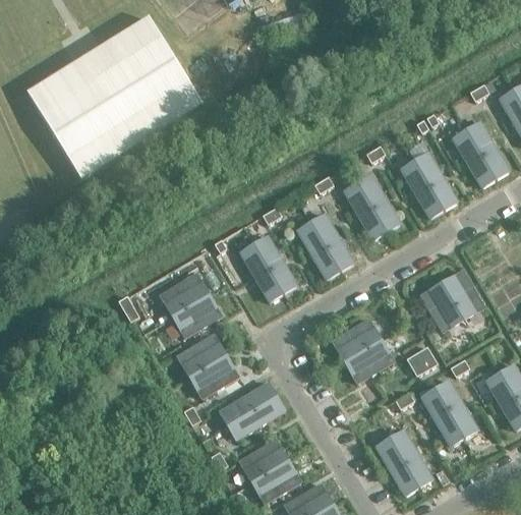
[(149,16),(102,46),(27,92),(81,178),(203,103),(149,16)]
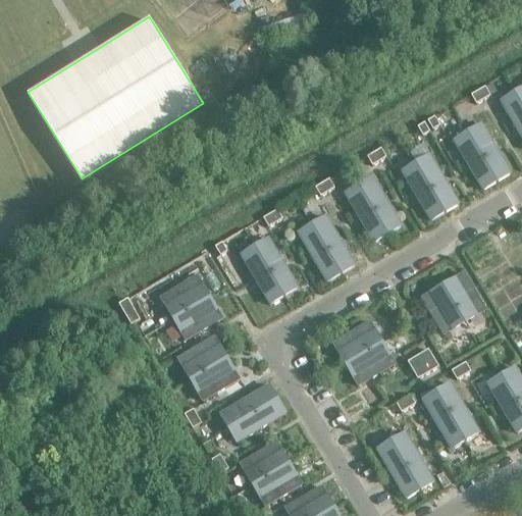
[(489,92),(484,83),(478,87),(483,96),(489,92)]
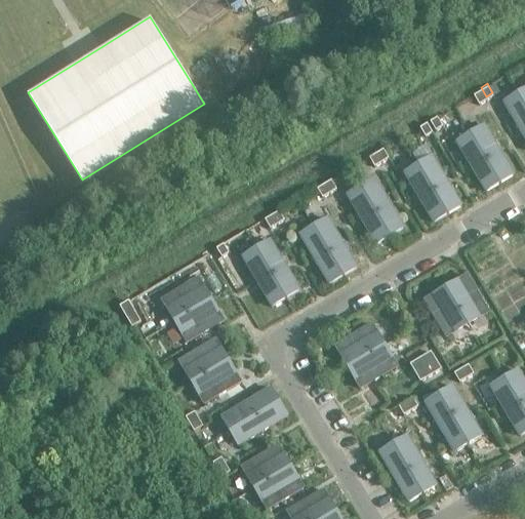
[(479,101),(486,96),(481,87),(474,91),(479,101)]
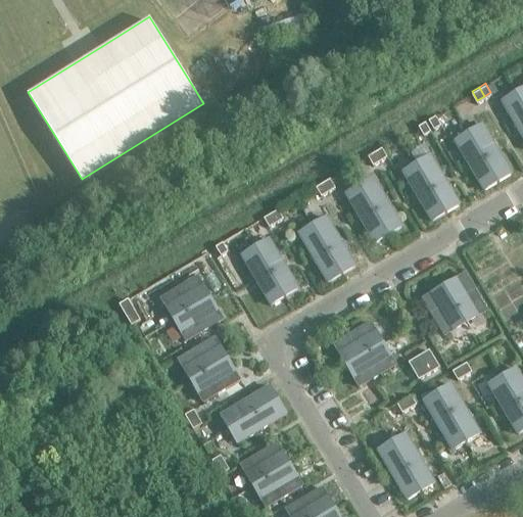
[(522,134),(522,102),(515,89),(501,98),(522,134)]
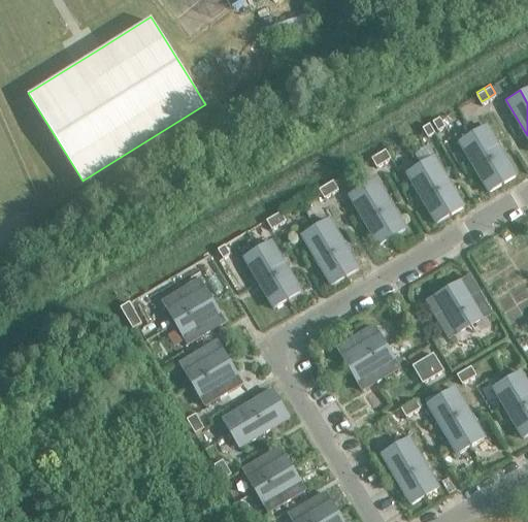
[(432,119),(437,127),(444,123),(439,113),(432,119)]
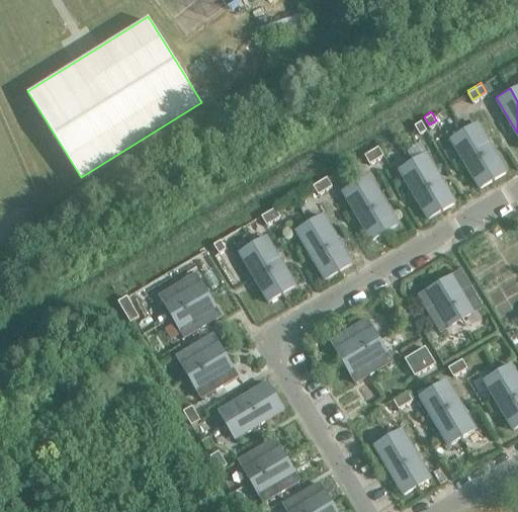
[(414,121),(419,131),(426,126),(421,117),(414,121)]
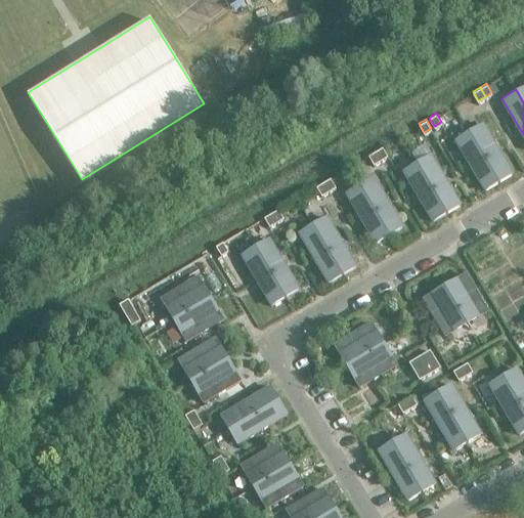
[(469,129),(498,178),(513,170),(483,121),(469,129)]
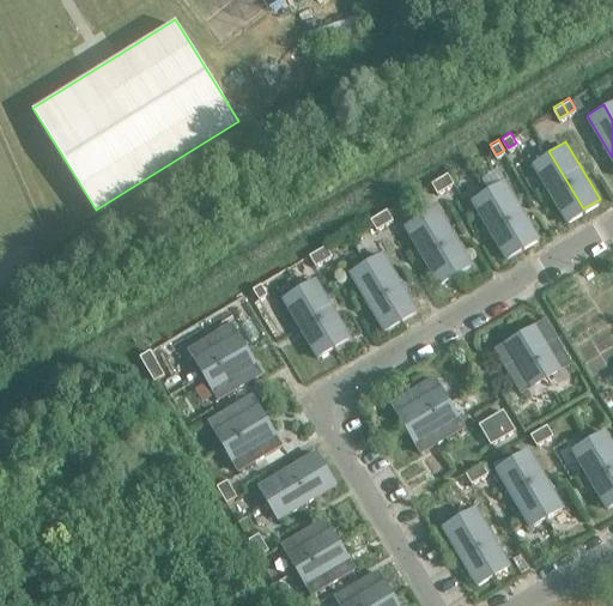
[(566,218),(583,208),(548,151),(533,161),(566,218)]
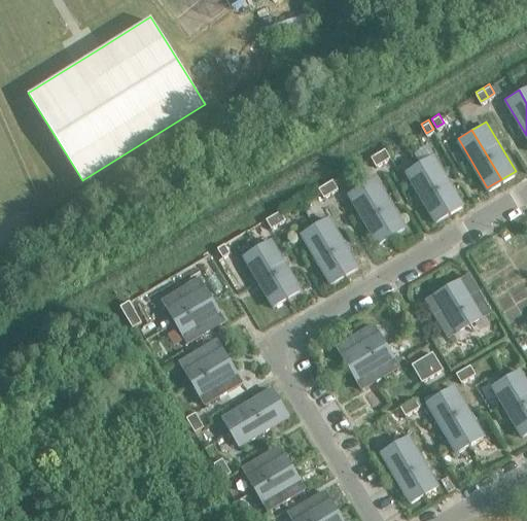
[(385,146),(378,150),(383,159),(390,154),(385,146)]
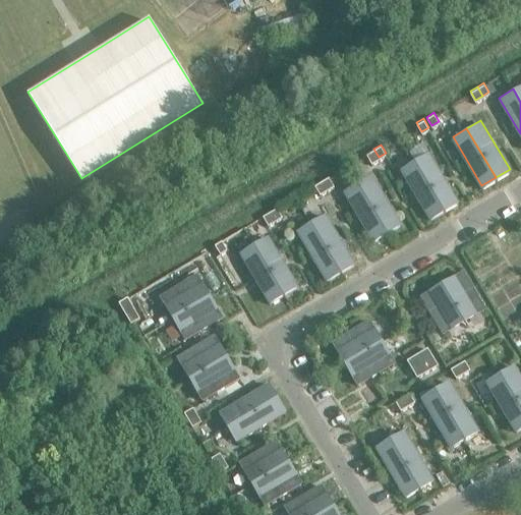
[(371,161),(379,157),(373,149),(366,153),(371,161)]
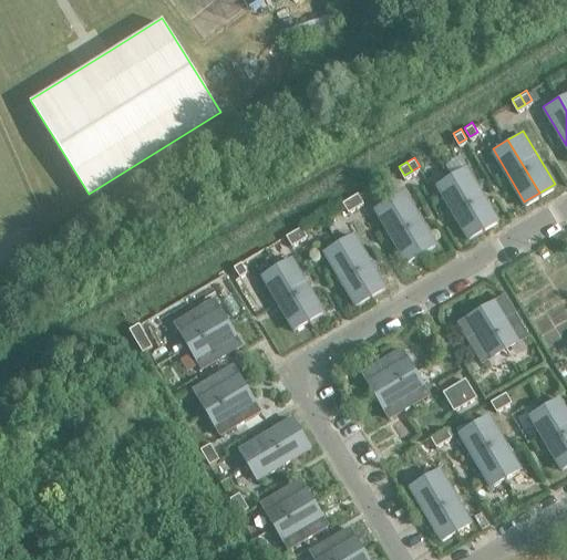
[(466,164),(451,173),(483,227),(498,217),(466,164)]
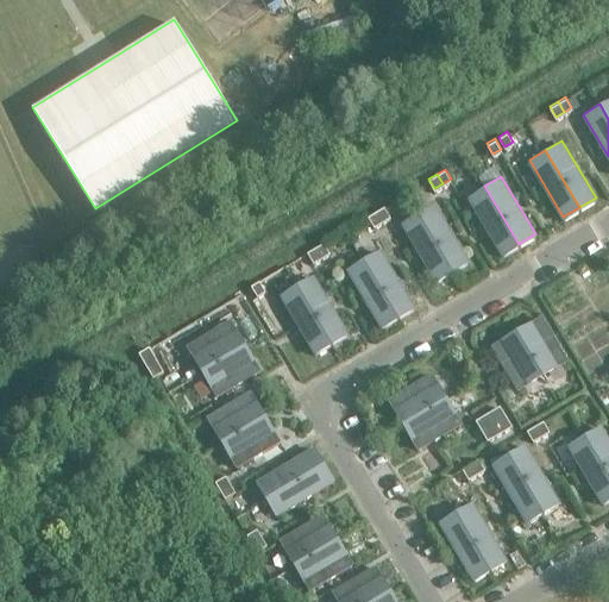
[(502,254),(519,244),(484,186),(469,196),(502,254)]
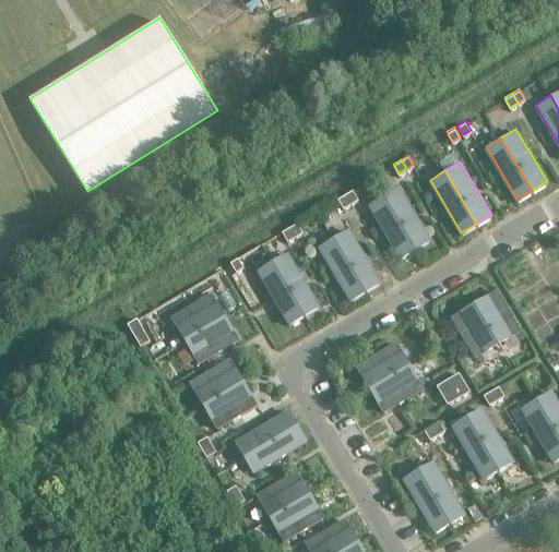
[(383,194),(415,247),(430,238),(399,186),(383,194)]
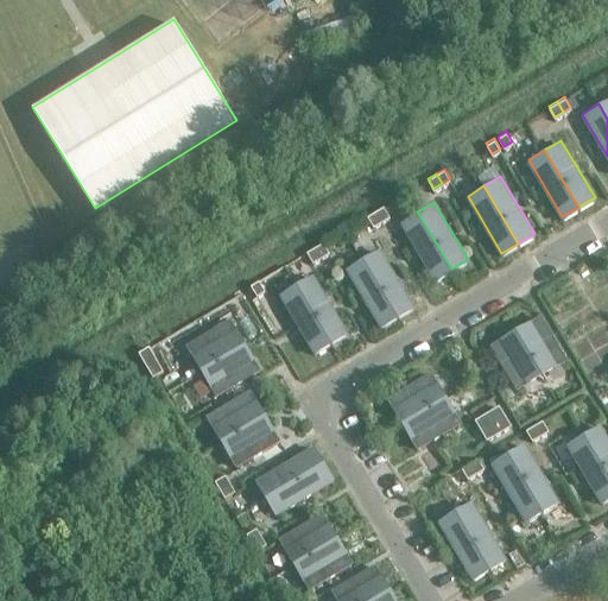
[(384,204),(375,209),(381,219),(390,214),(384,204)]
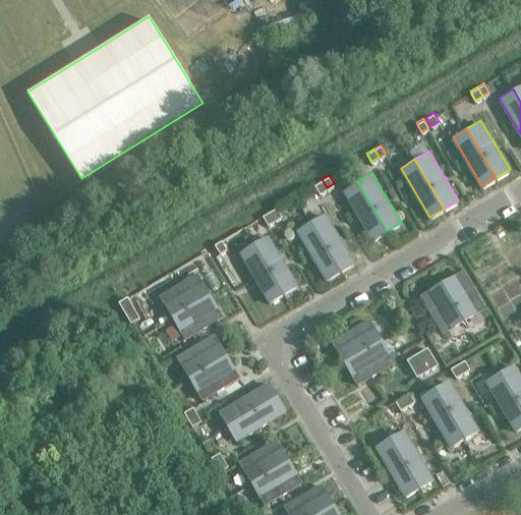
[(320,192),(327,187),(322,179),(314,183),(320,192)]
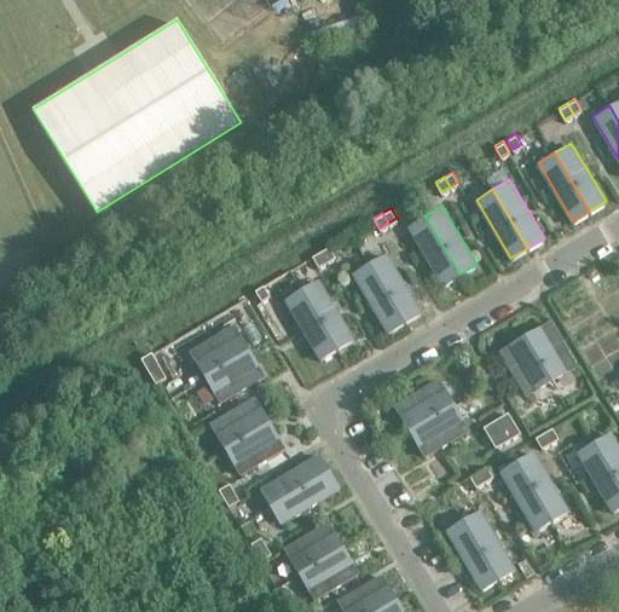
[(443,283),(460,273),(424,215),(409,225),(443,283)]
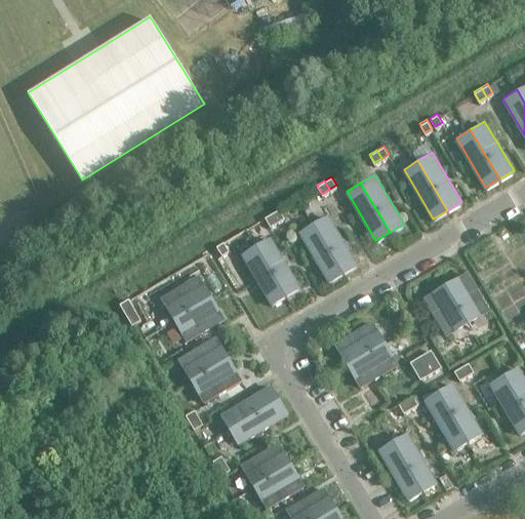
[(279,207),(272,211),(277,221),(284,216),(279,207)]
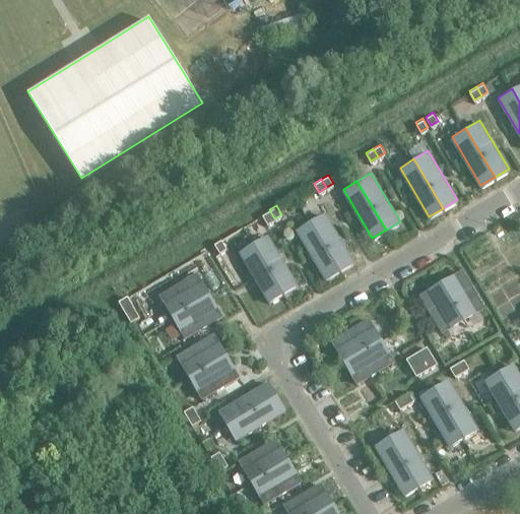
[(267,222),(274,218),(269,209),(262,213),(267,222)]
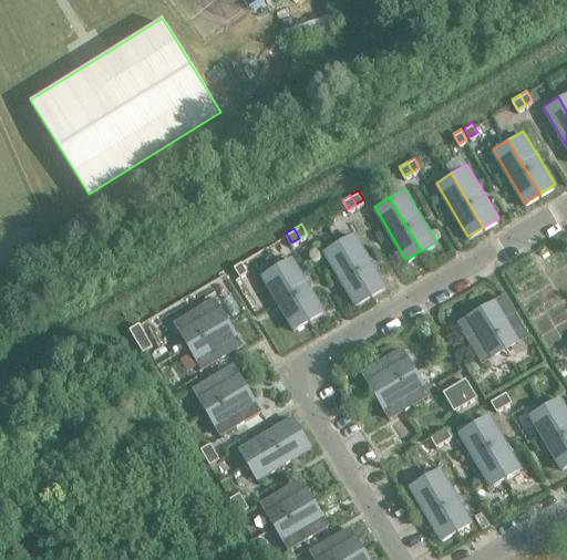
[(339,240),(370,293),(385,284),(353,231),(339,240)]
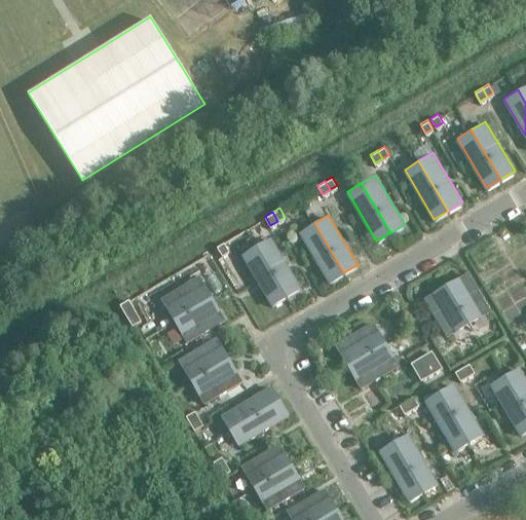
[(329,281),(343,272),(314,223),(300,231),(329,281)]
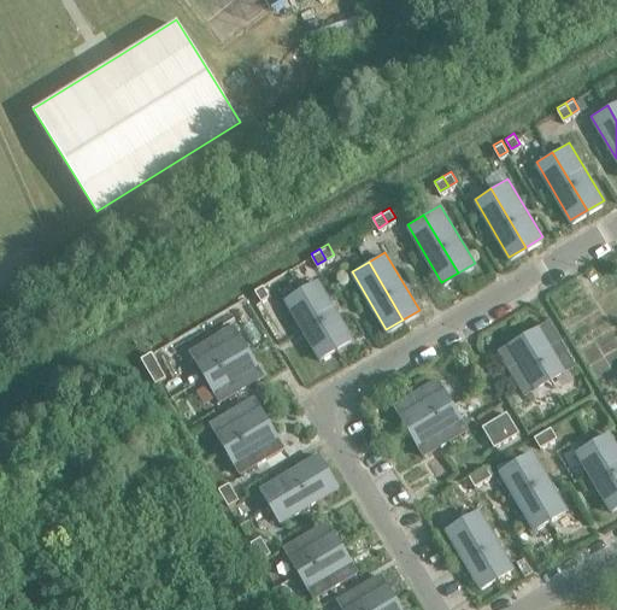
[(301,287),(335,346),(352,335),(317,277),(301,287)]
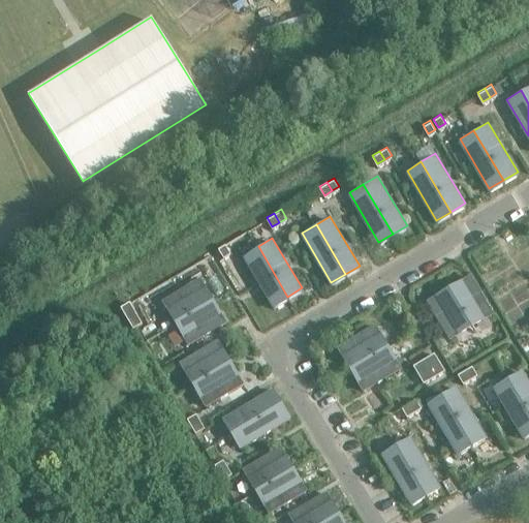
[(218,246),(223,255),(230,251),(225,242),(218,246)]
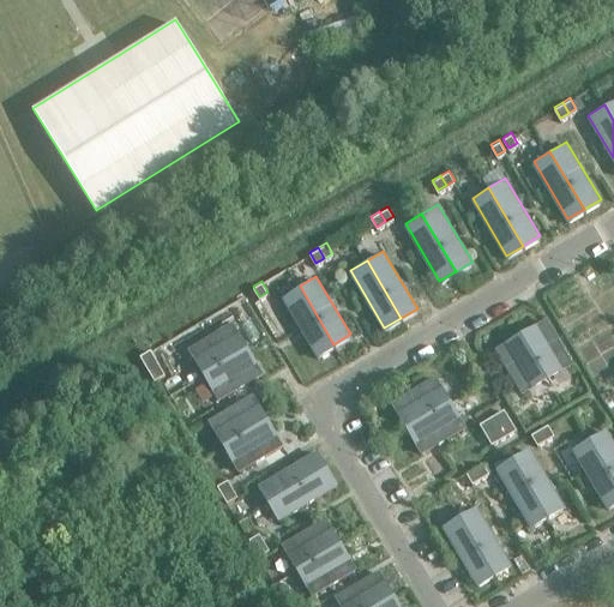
[(317,354),(333,344),(300,286),(283,296),(317,354)]
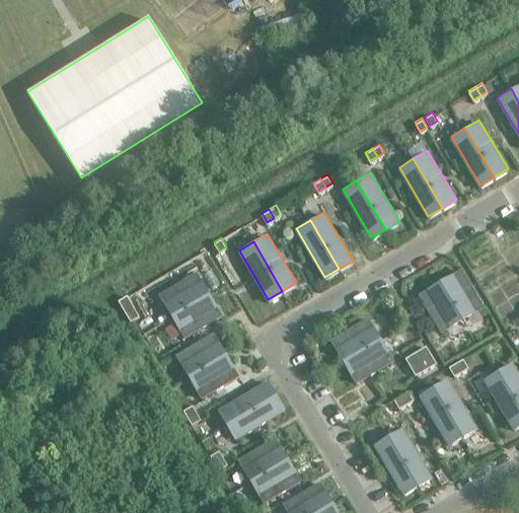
[(461,268),(440,280),(461,317),(483,304),(461,268)]
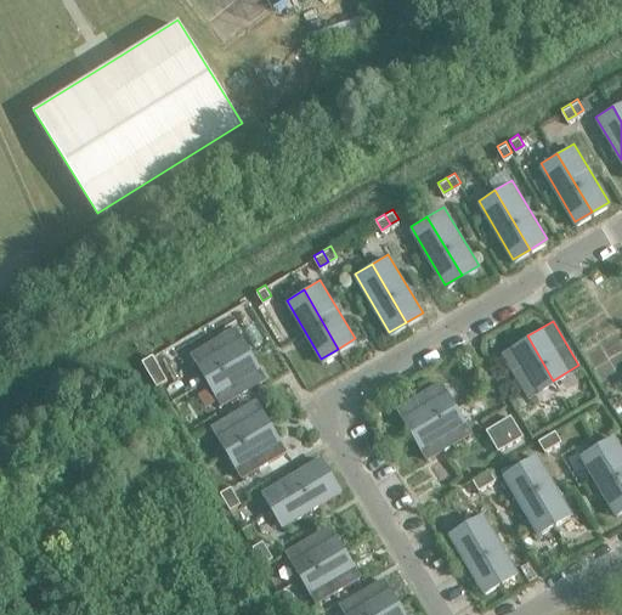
[(235,325),(191,351),(205,376),(249,350),(235,325)]
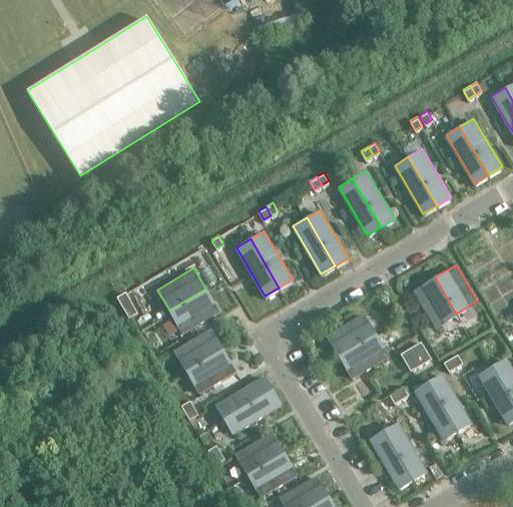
[(436,326),(456,314),(435,277),(414,290),(436,326)]
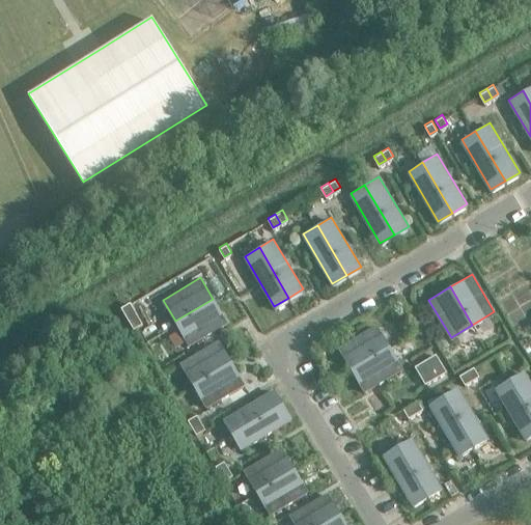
[(226,320),(213,299),(175,321),(189,342),(226,320)]
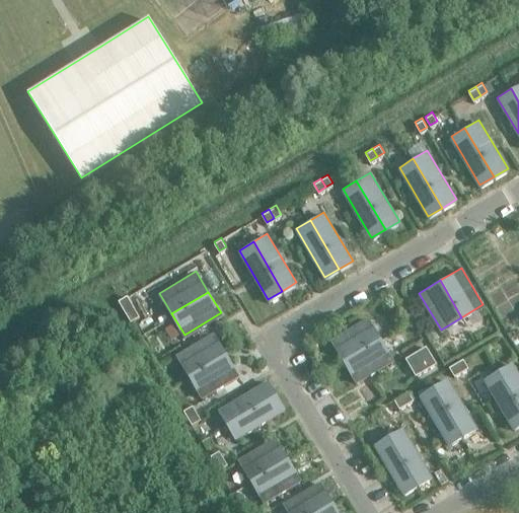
[(118,298),(122,305),(131,300),(127,293),(118,298)]
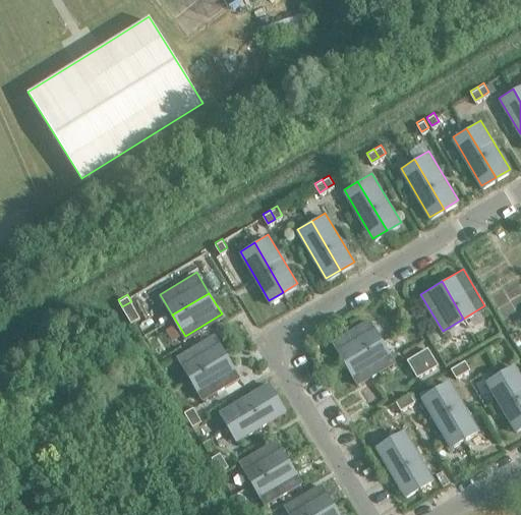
[(135,308),(131,301),(122,306),(126,313),(135,308)]
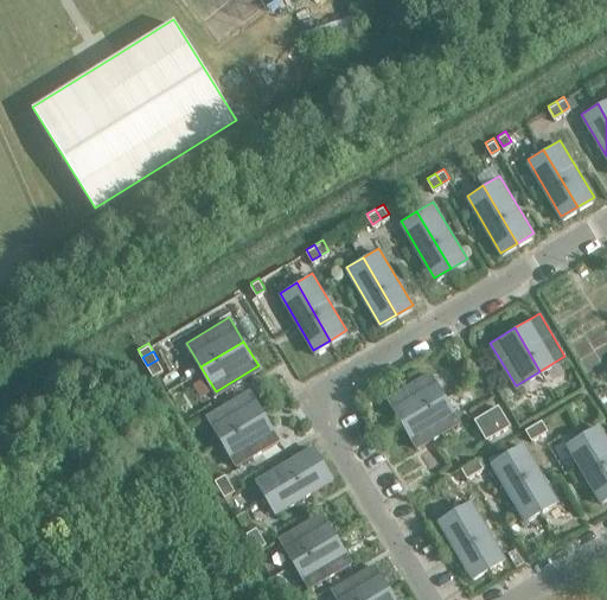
[(163,368),(158,359),(147,365),(152,374),(163,368)]
